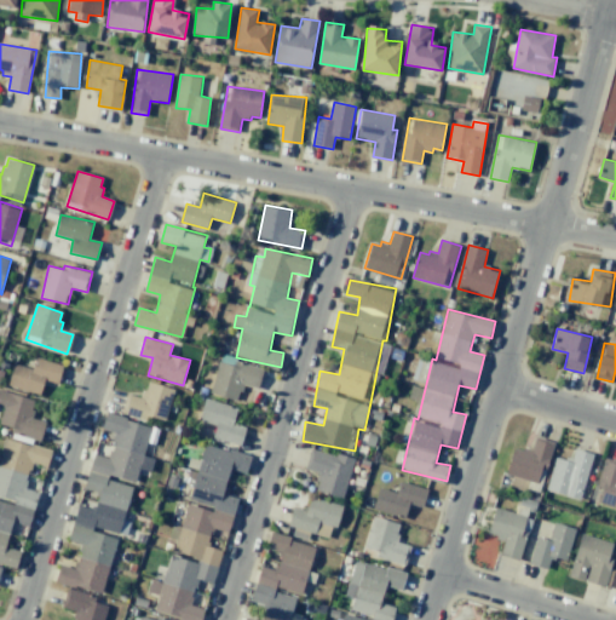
[(42,395),(46,380),(59,384),(64,365),(36,357),(34,368),(16,363),(10,386),(42,395)]
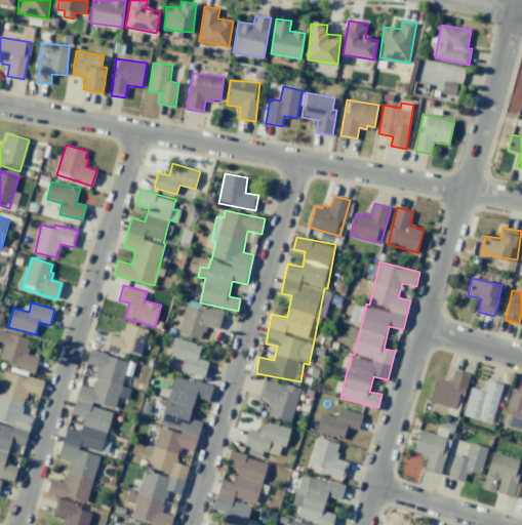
[(224,312),(200,306),(199,309),(187,306),(179,333),(203,338),(206,326),(219,329),(224,312)]
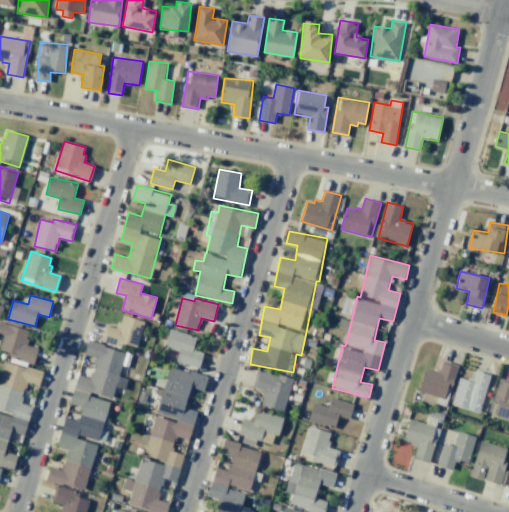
[(137,350),(145,321),(122,315),(119,329),(105,325),(102,340),(137,350)]
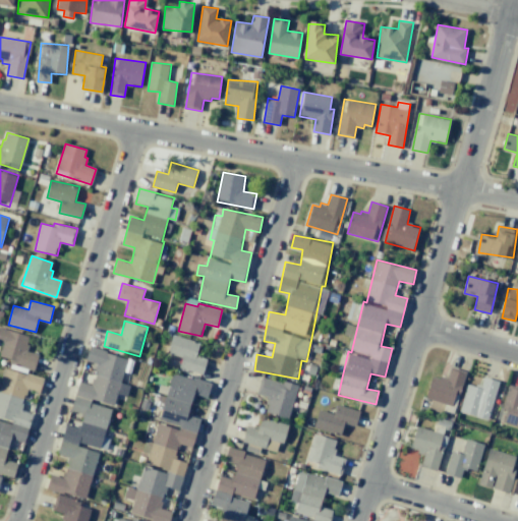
[(32,336),(0,327),(0,341),(4,342),(0,356),(12,359),(10,364),(35,370),(40,355),(26,351),(32,336)]
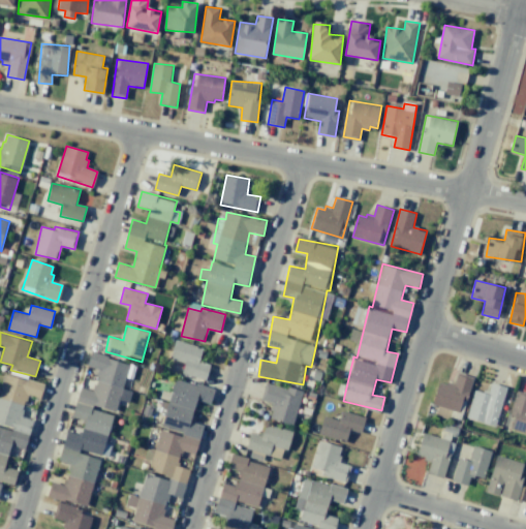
[(172,359),(186,362),(183,374),(207,379),(211,364),(200,362),(204,347),(176,341),(172,359)]
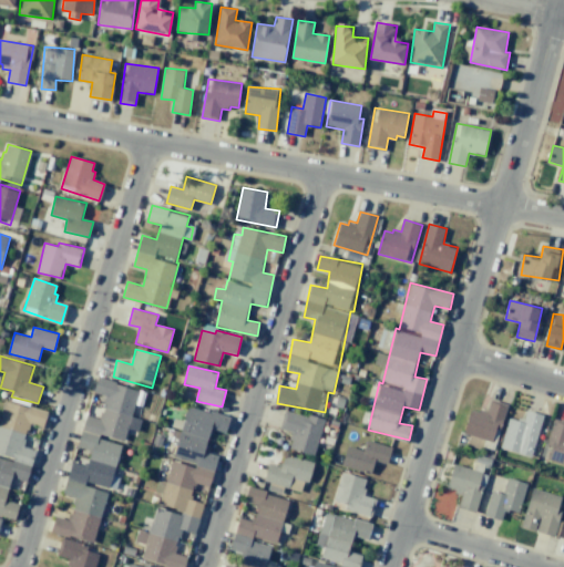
[(95,544),(110,488),(111,490),(123,443),(125,443),(129,429),(139,432),(142,419),(133,416),(141,390),(99,378),(95,392),(108,395),(101,419),(86,415),(78,447),(91,451),(86,466),(72,462),(63,494),(77,497),(70,521),(55,516),(52,532),(95,544)]
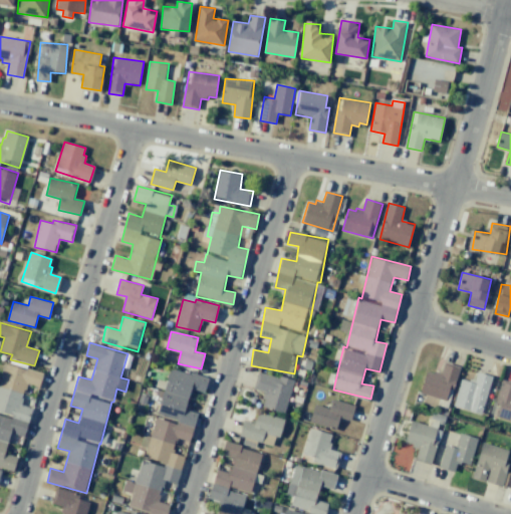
[(427,370),(422,394),(451,401),(458,365),(445,362),(442,373),(427,370)]
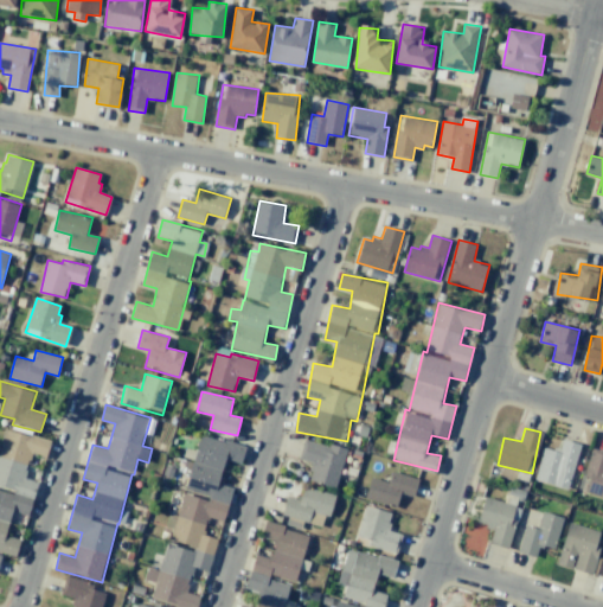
[(32,435),(52,441),(47,457),(32,452),(27,465),(0,455),(0,451),(7,429),(32,438),(32,435)]
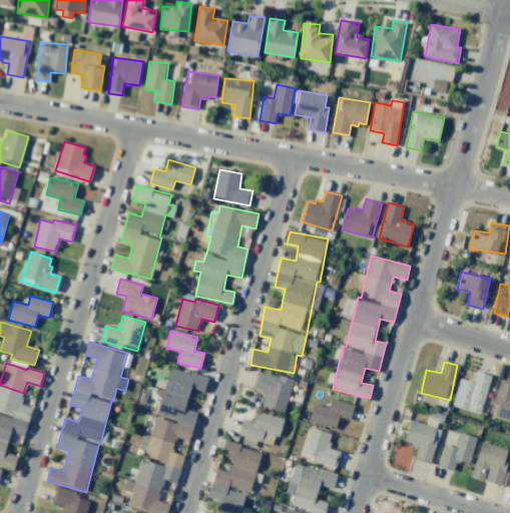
[(155,512),(167,512),(170,504),(158,501),(162,486),(166,480),(177,483),(184,455),(172,452),(175,443),(178,437),(190,440),(197,412),(186,409),(190,396),(194,389),(205,392),(209,377),(172,368),(168,374),(158,414),(155,417),(144,459),(141,458),(135,482),(126,480),(124,490),(133,492),(129,506),(155,512)]
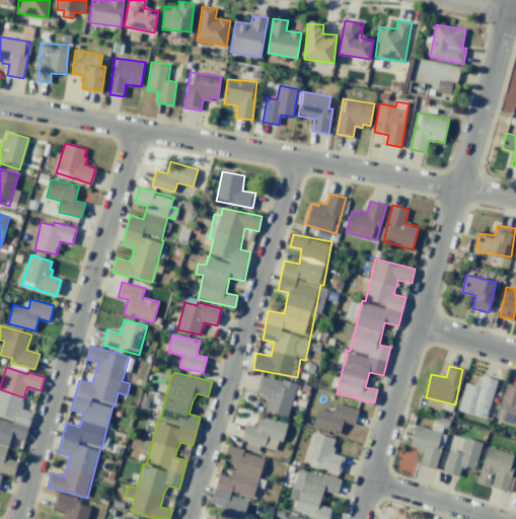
[(298,385),(262,375),(256,392),(269,395),(266,411),(289,418),(298,385)]
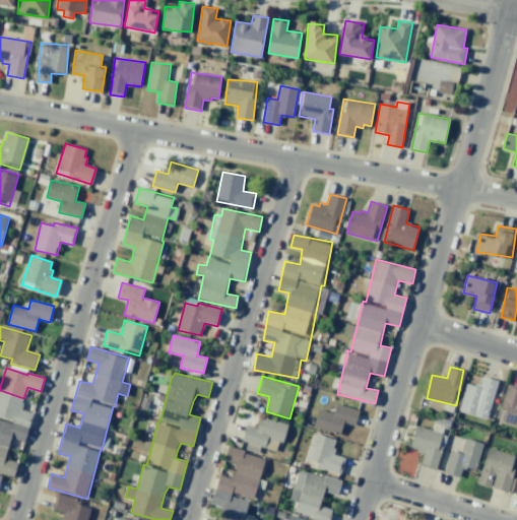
[(488,419),(499,381),(482,376),(479,387),(467,383),(460,410),(488,419)]
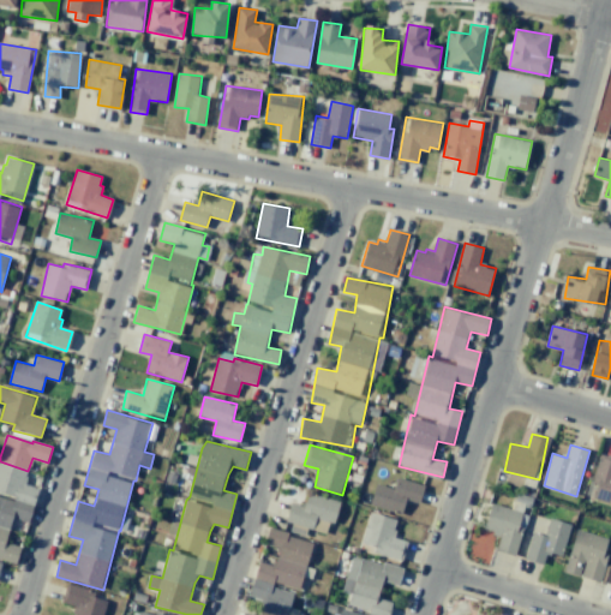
[(610,457),(603,454),(591,497),(610,502),(610,457)]
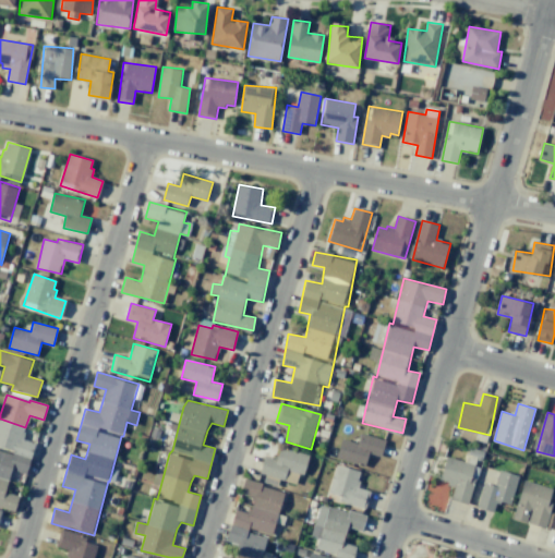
[(359,444),(342,438),(337,459),(366,466),(370,453),(383,457),(387,440),(362,433),(359,444)]
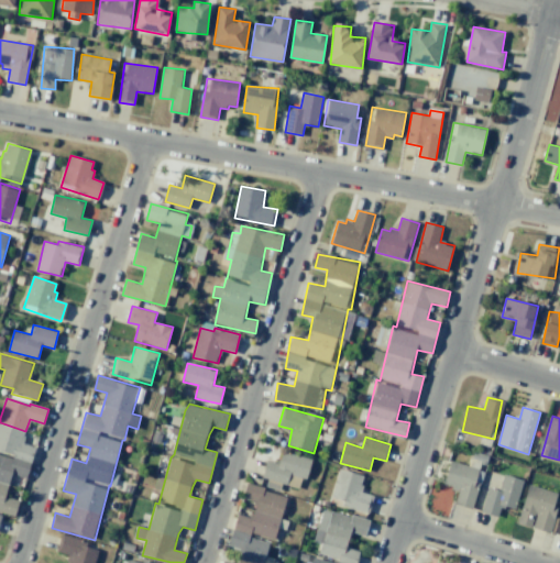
[(291,475),(308,479),(313,459),(282,452),(280,463),(267,461),(263,478),(288,484),(291,475)]
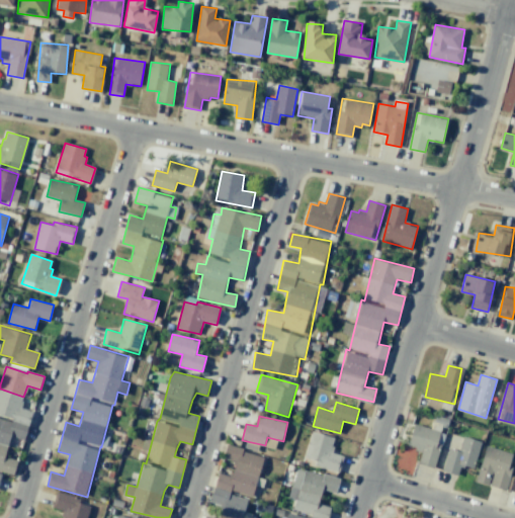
[(13,420),(29,426),(25,439),(12,434),(8,445),(0,442),(0,419),(12,423),(13,420)]
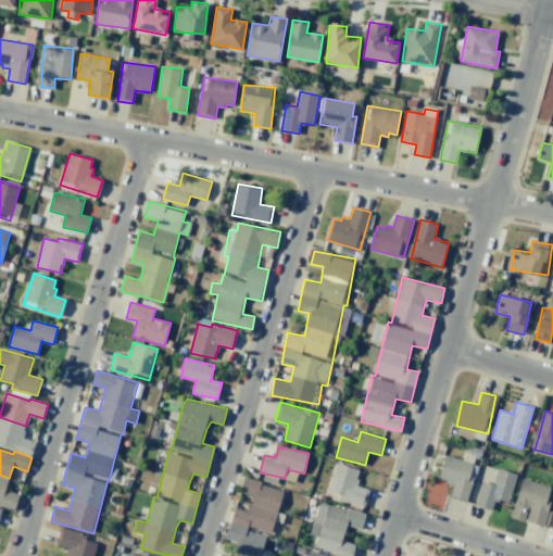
[(439,479),(454,483),(450,497),(468,503),(479,465),(445,455),(439,479)]
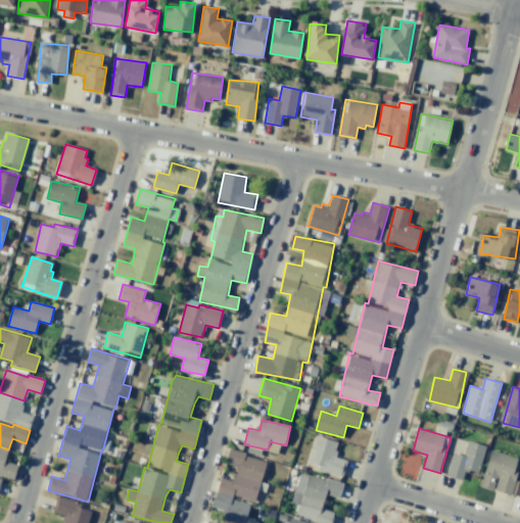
[(339,442),(316,436),(309,462),(320,465),(318,470),(343,477),(347,461),(335,457),(339,442)]
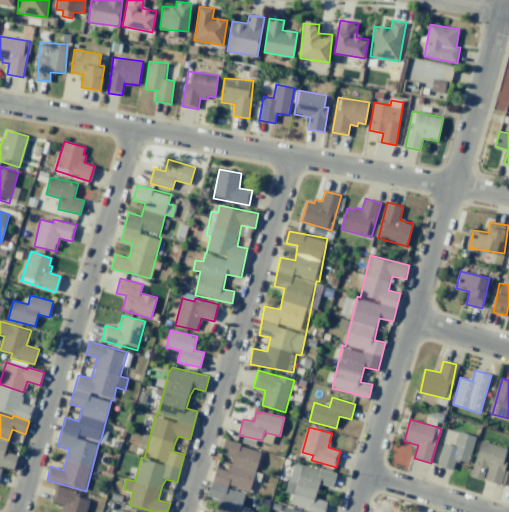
[(444,443),(439,466),(454,469),(456,460),(470,463),(476,435),(458,431),(455,446),(444,443)]
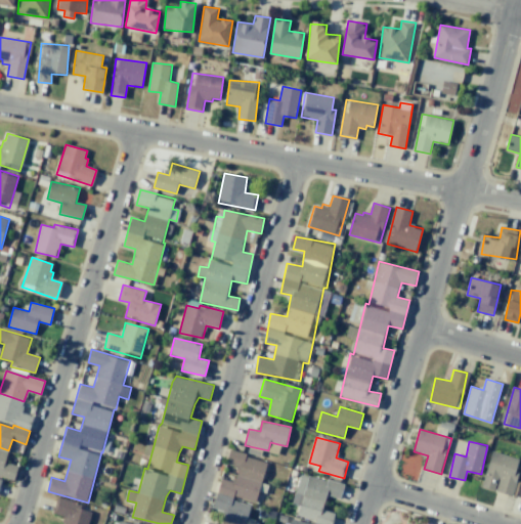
[(267,461),(230,451),(227,465),(239,467),(235,482),(221,479),(214,509),(226,511),(222,523),(216,523),(209,522),(208,523),(246,523),(251,503),(257,504),(267,461)]
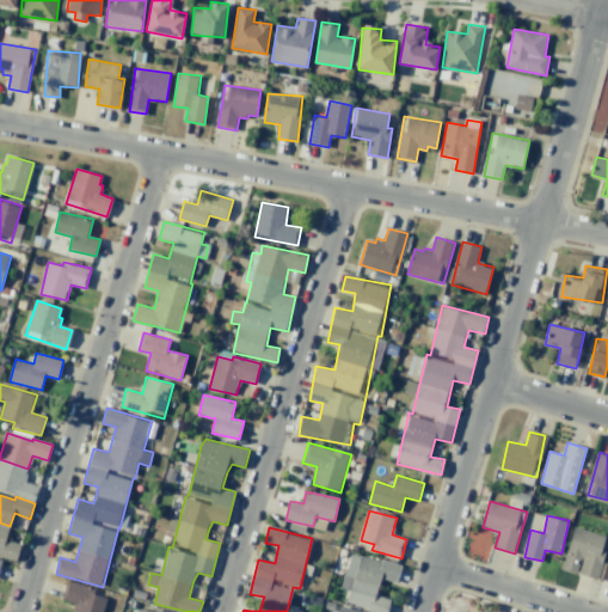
[(563,569),(599,580),(607,551),(602,550),(607,536),(575,527),(563,569)]
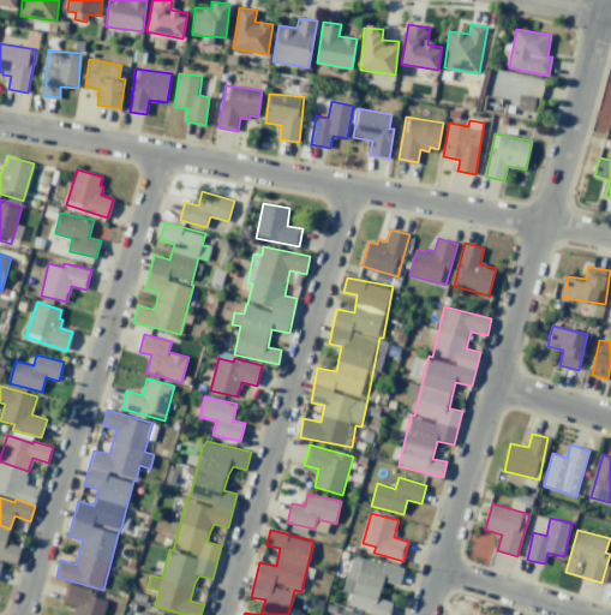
[(340,614),(389,614),(393,602),(379,598),(383,581),(400,585),(403,568),(352,556),(345,591),(352,593),(348,609),(342,607),(340,614)]
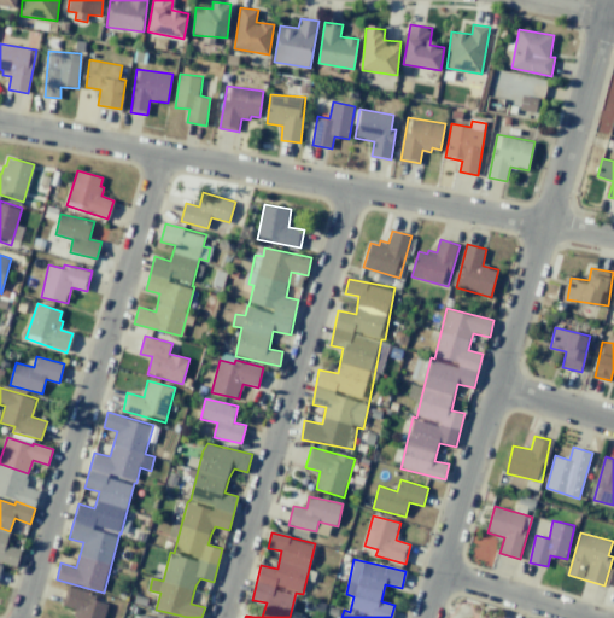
[(98,595),(69,587),(64,605),(79,610),(75,617),(104,617),(109,604),(97,600),(98,595)]
